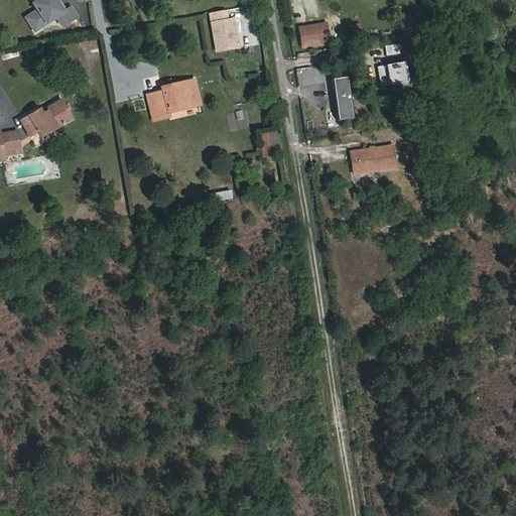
[(65,10),(57,0),(38,0),(33,4),(37,10),(33,13),(42,27),(56,18),(62,26),(77,17),(70,7),(65,10)]
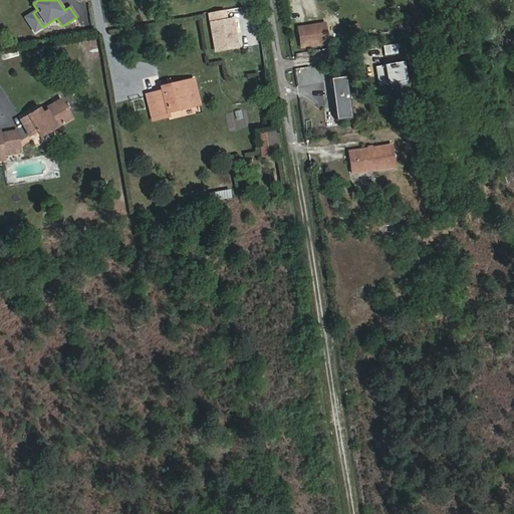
[(212,13),(218,51),(240,48),(235,20),(228,21),(227,11),(212,13)]
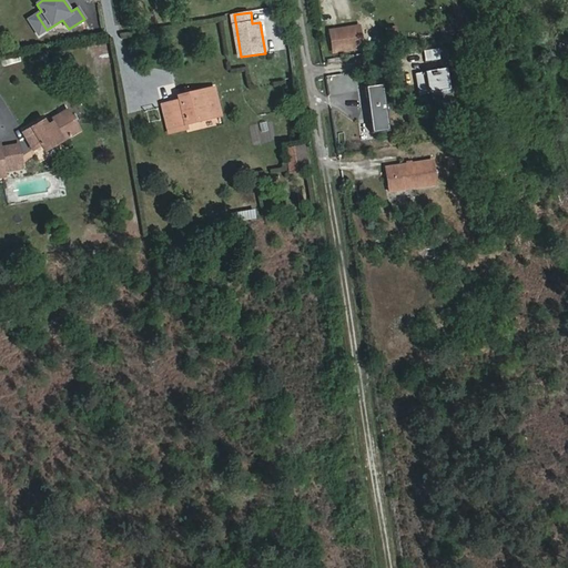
[(47,30),(37,14),(28,20),(38,36),(47,30)]
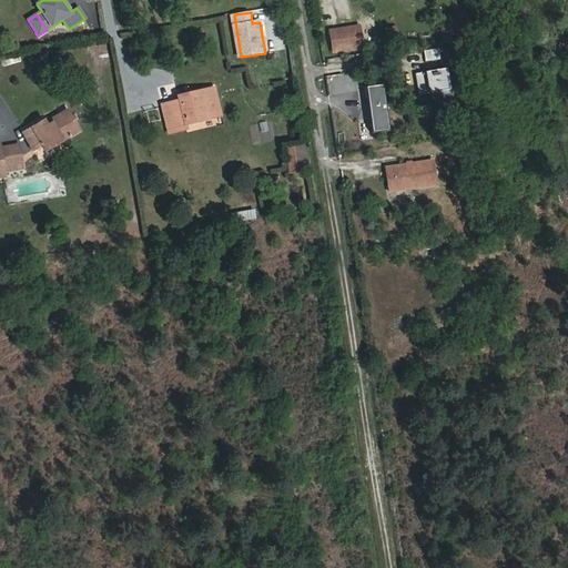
[(365,23),(371,36),(377,32),(372,20),(365,23)]
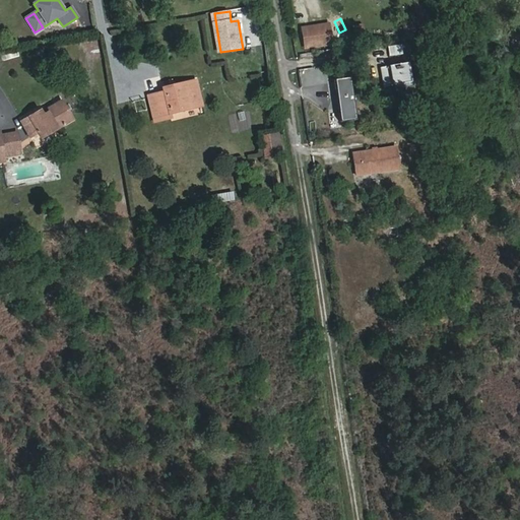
[(414,30),(413,20),(403,21),(405,33),(414,30)]
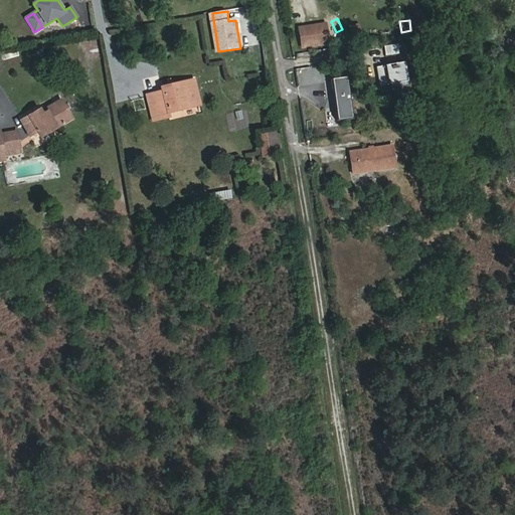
[(329,43),(325,24),(299,28),(302,47),(329,43)]
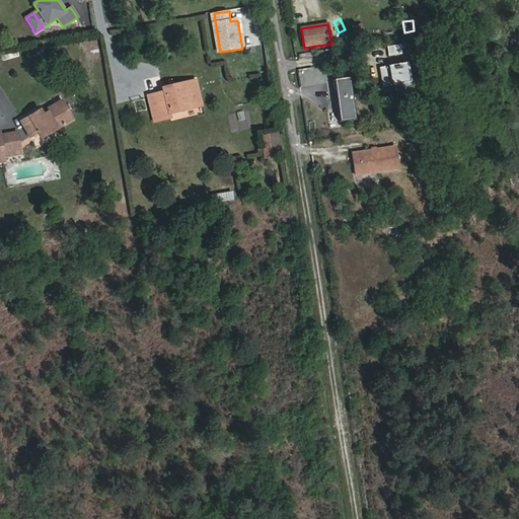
[(403,61),(377,66),(381,88),(409,83),(403,61)]
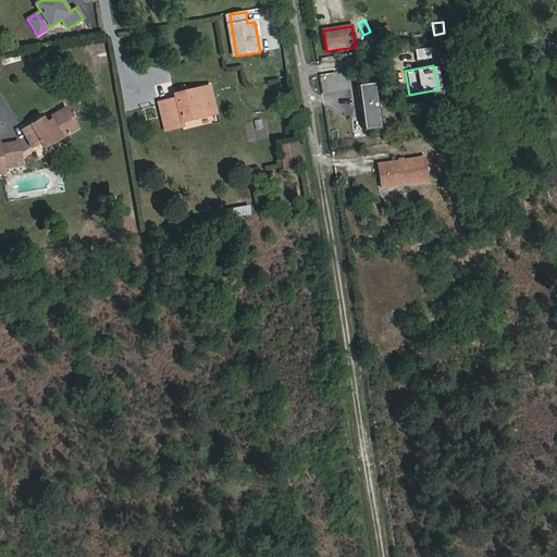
[(374,84),(356,84),(356,128),(374,128),(374,84)]
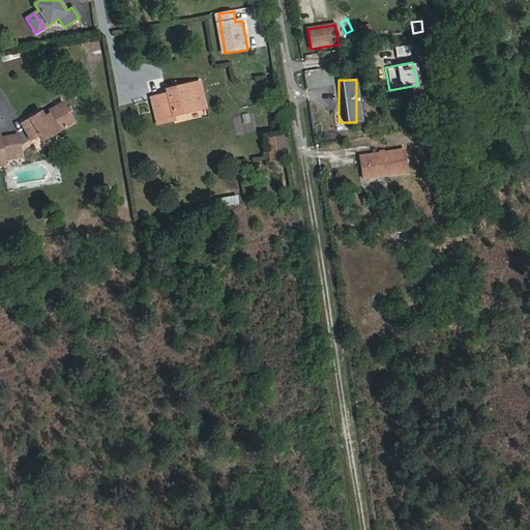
[(206,108),(200,83),(190,85),(192,88),(166,94),(151,98),(157,124),(174,120),(174,116),(206,108)]
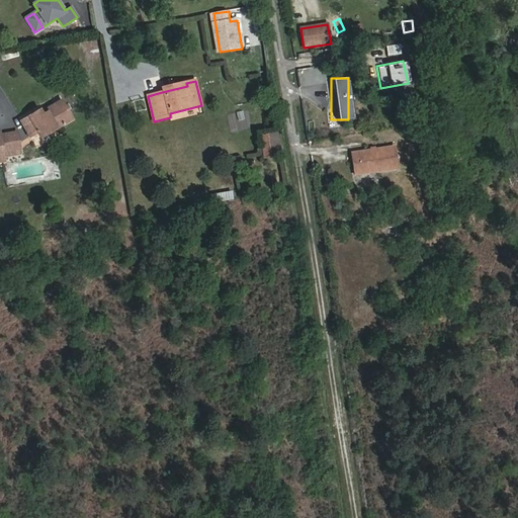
[(162,92),(187,86),(186,83),(161,88),(162,92)]
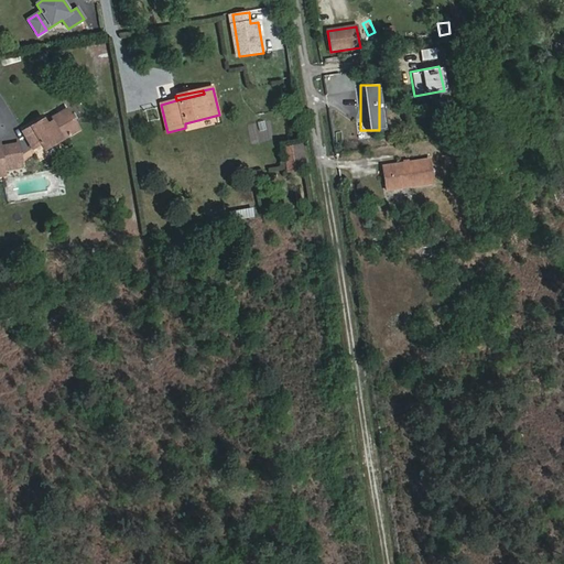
[(44,150),(78,130),(66,109),(50,119),(52,122),(46,126),(44,122),(43,120),(23,132),(32,149),(41,144),(44,150)]
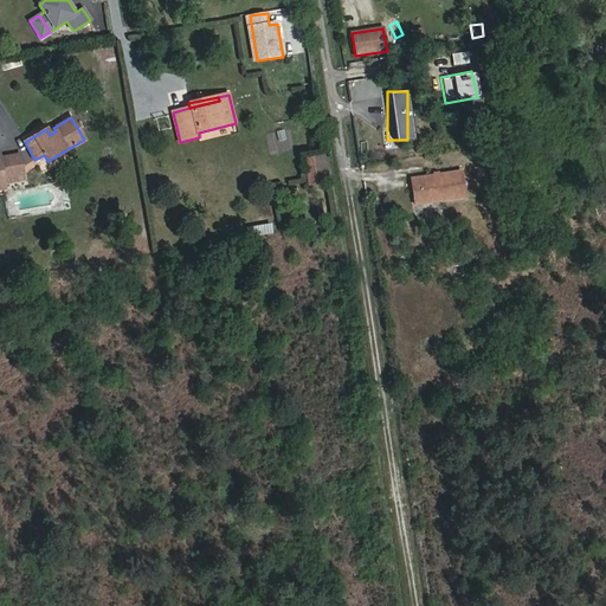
[(25,180),(20,154),(0,158),(0,189),(6,189),(5,184),(25,180)]
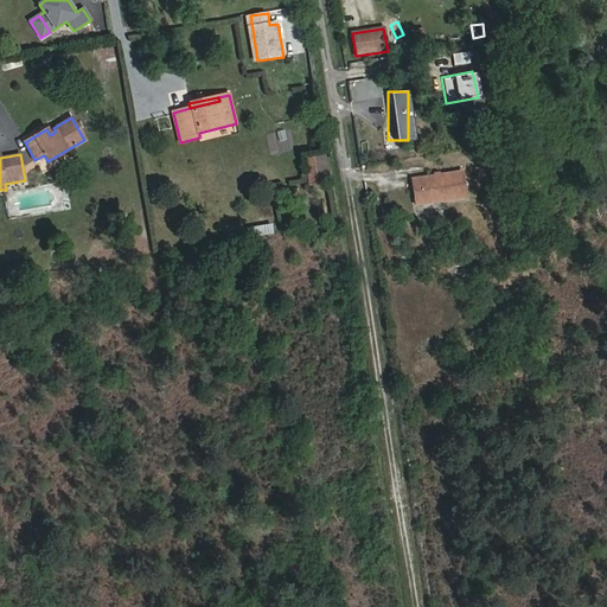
[(327,173),(325,157),(314,158),(317,174),(327,173)]
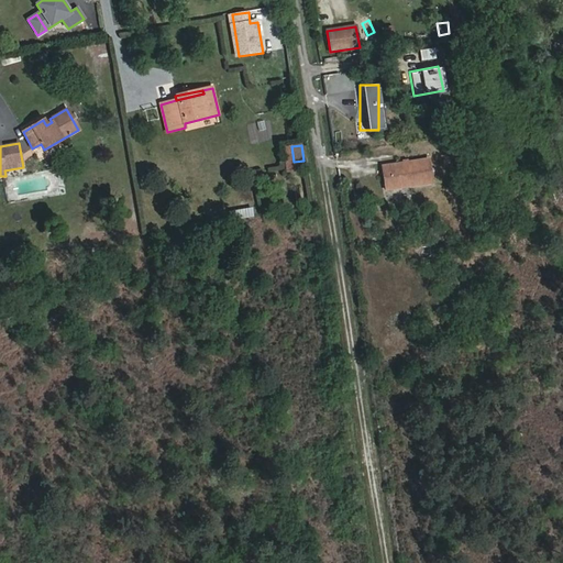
[(294,162),(291,146),(284,147),(288,170),(305,168),(304,161),(294,162)]
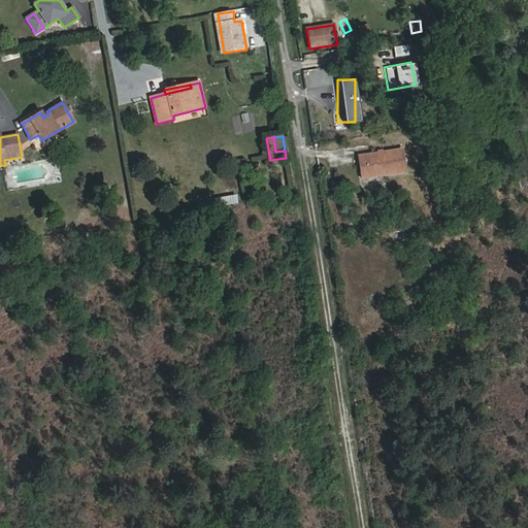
[(405,171),(402,150),(358,156),(361,178),(405,171)]
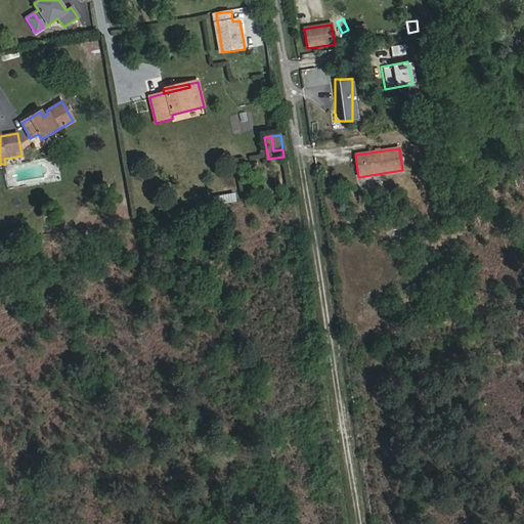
All buildings are outlined.
